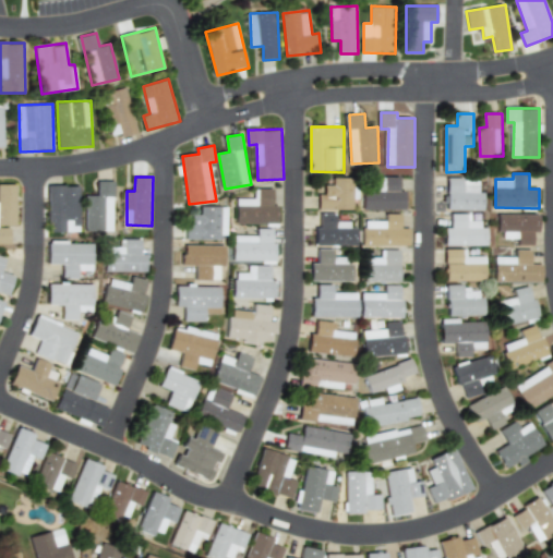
[(367,210),(409,209),(409,191),(403,192),(403,177),(384,178),(384,184),(365,184),(367,210)]
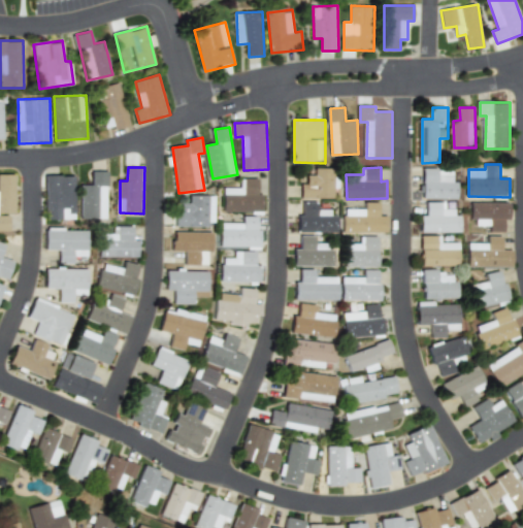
[(303,198),(336,199),(336,168),(317,168),(317,174),(308,174),(308,184),(304,184),(303,198)]
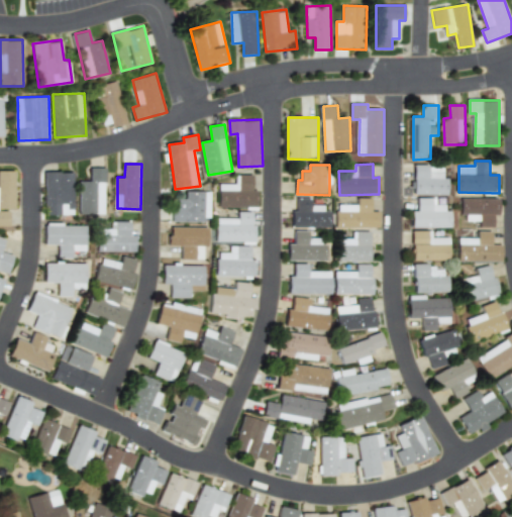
[(449,195),(449,179),(445,178),(445,166),(417,165),(416,194),(449,195)]
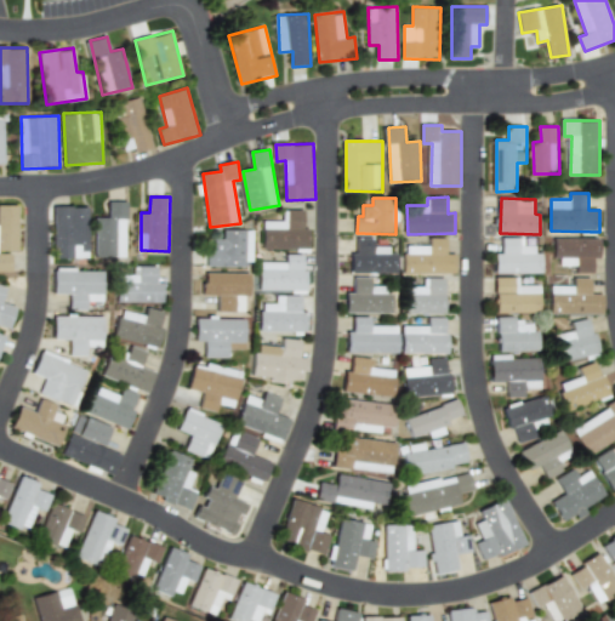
[(98,257),(130,257),(129,201),(112,201),(112,217),(98,217),(98,257)]
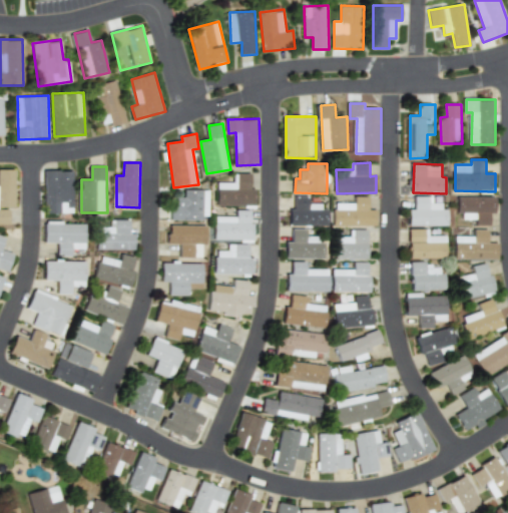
[(0,207),(16,208),(17,169),(0,168),(0,207)]
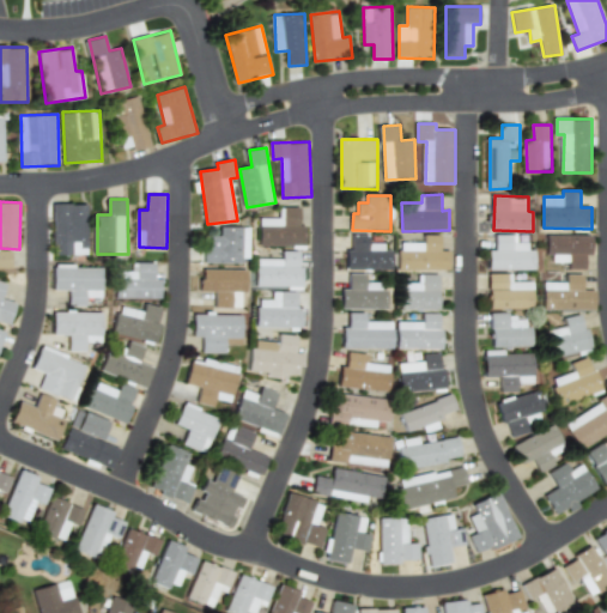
[(90,254),(90,204),(55,205),(56,255),(90,254)]
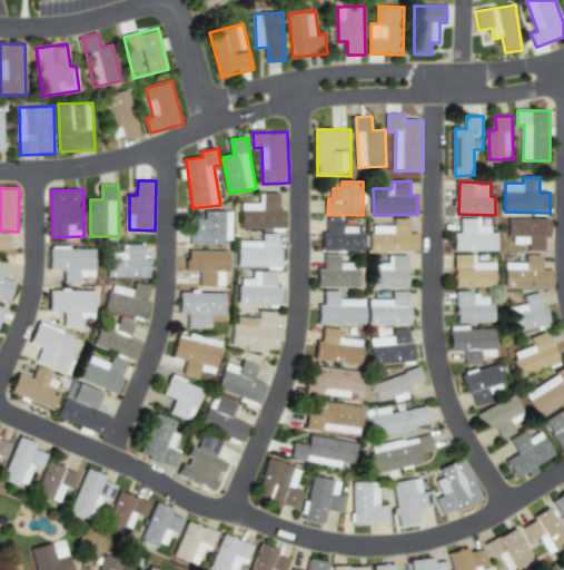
[(280,194),(261,193),(261,203),(244,203),(244,228),(286,228),(286,209),(280,209),(280,194)]
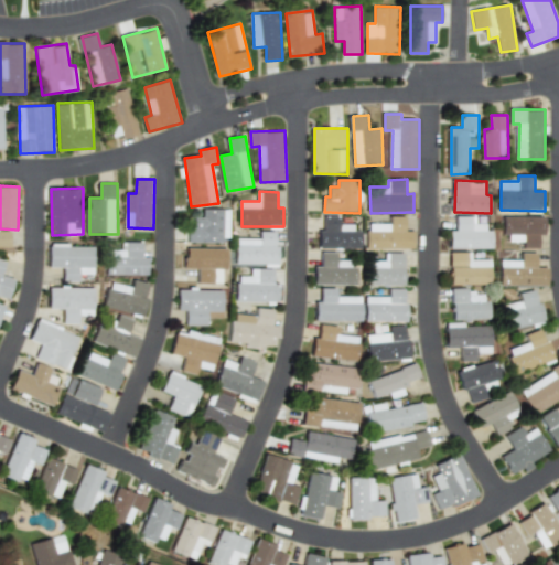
[(232,242),(233,210),(205,209),(205,217),(196,217),(196,226),(191,226),(191,242),(232,242)]
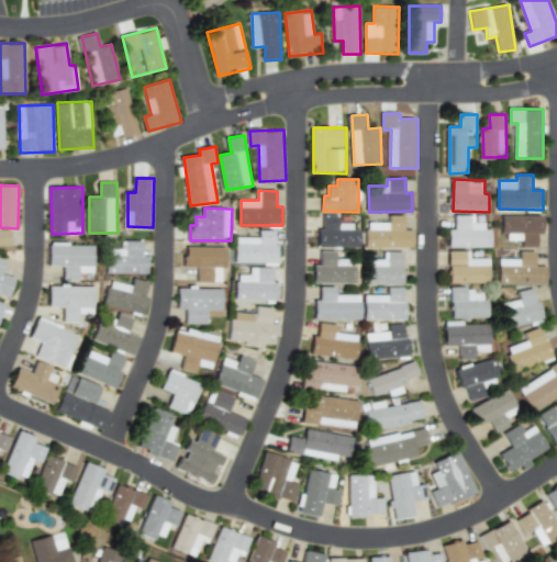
[(320,247),(361,247),(361,225),(341,225),(341,215),(325,215),(324,228),(320,228),(320,247)]
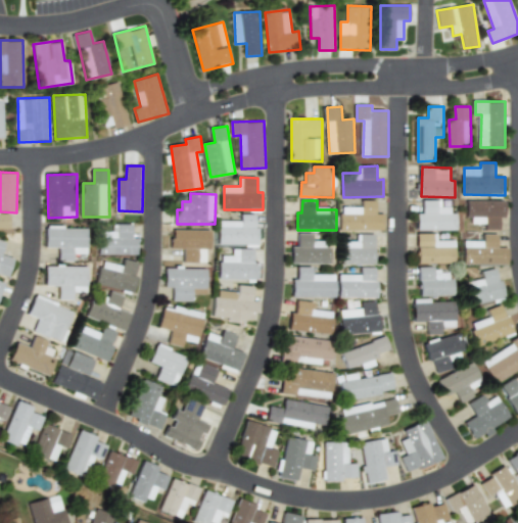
[(363,206),(342,206),(342,230),(385,231),(385,214),(378,214),(378,200),(364,200),(363,206)]
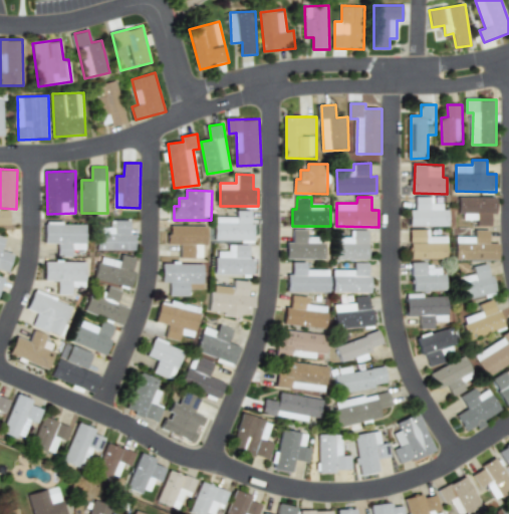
[(434,197),(417,197),(418,210),(412,210),(412,227),(448,226),(448,204),(435,204),(434,197)]
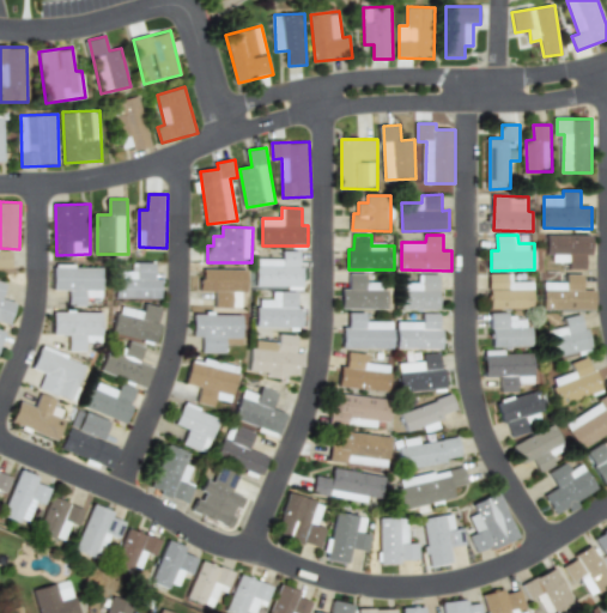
[(588,255),(594,255),(595,236),(552,235),(551,262),(571,262),(571,269),(588,271),(588,255)]
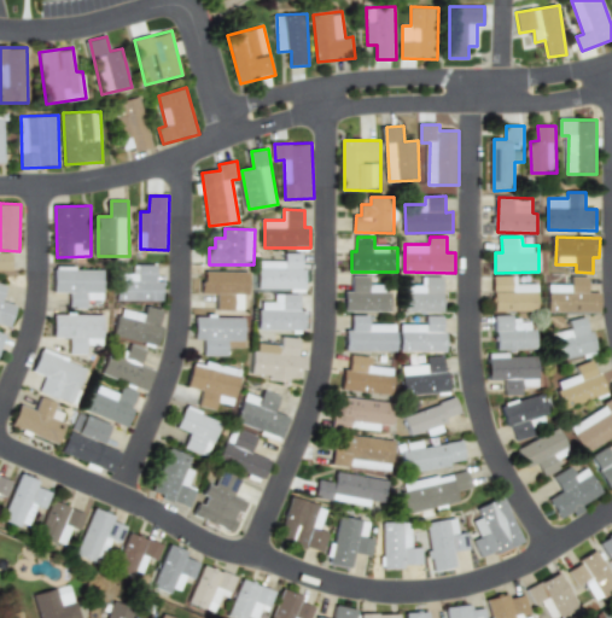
[(0,270),(13,270),(13,251),(0,251),(0,270)]
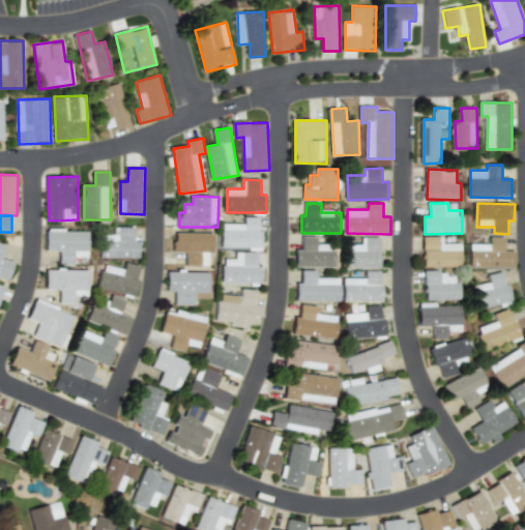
[(246,224),(224,224),(224,248),(262,247),(262,216),(246,216),(246,224)]
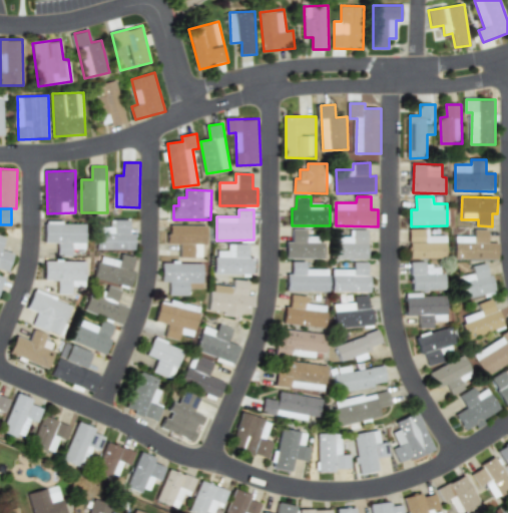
[(131,220),(112,219),(112,226),(99,226),(99,249),(136,249),(137,233),(131,233),(131,220)]
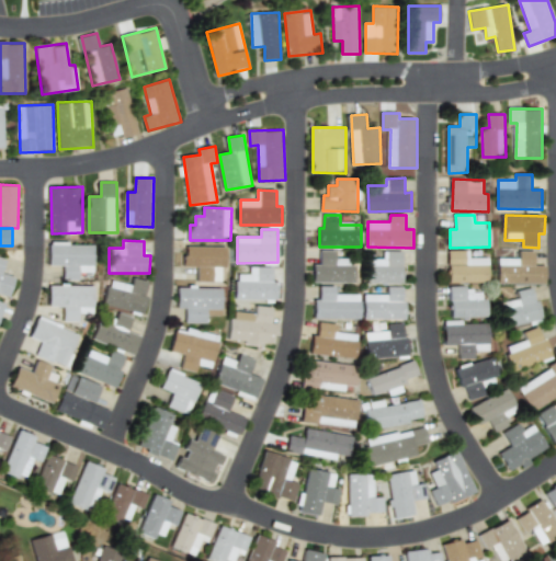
[(50,243),(50,265),(65,265),(65,279),(80,281),(80,272),(94,272),(95,244),(50,243)]
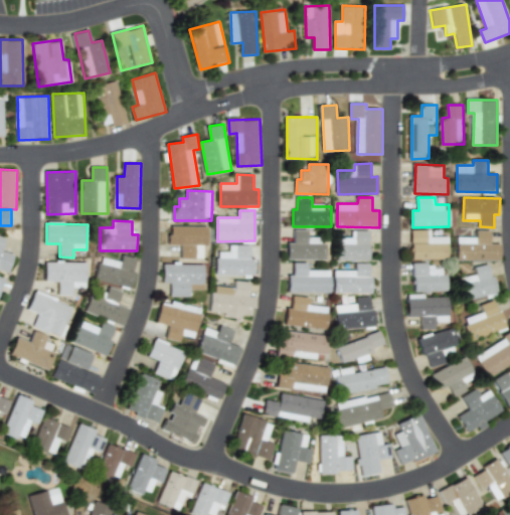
[(209,226),(171,225),(171,245),(183,245),(183,258),(204,259),(204,245),(209,246),(209,226)]
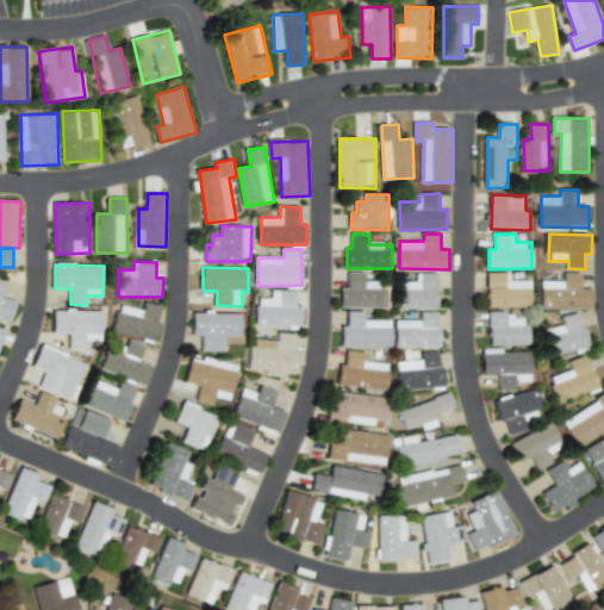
[(531,280),(511,280),(511,272),(489,273),(490,307),(533,307),(531,280)]
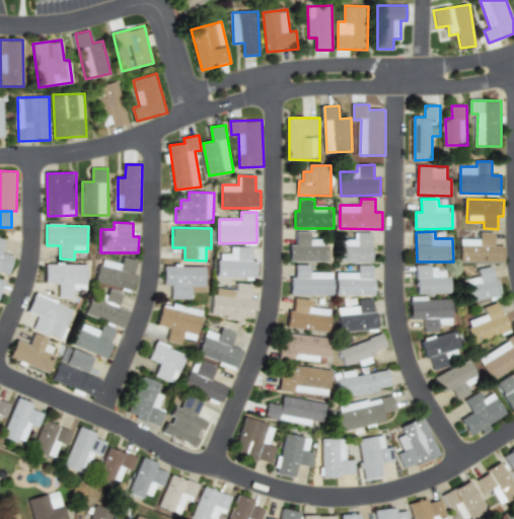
[(328,262),(328,238),(311,238),(311,232),(297,232),(297,244),(292,244),(291,261),(328,262)]
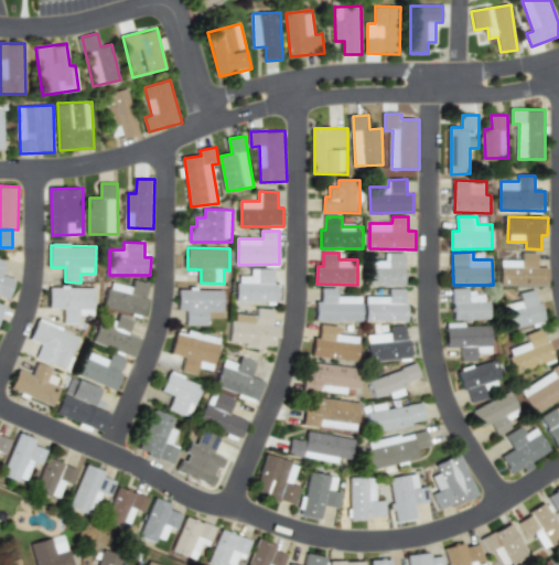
[(407,286),(407,253),(387,253),(387,260),(372,260),(371,286),(407,286)]
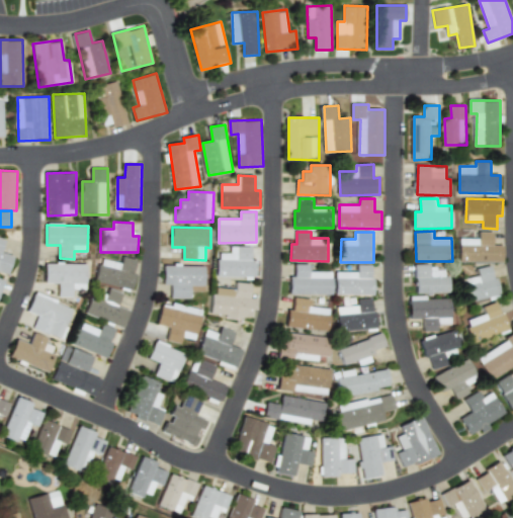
[(461,262),(505,263),(506,246),(495,245),(495,232),(481,232),(481,239),(462,239),(461,262)]
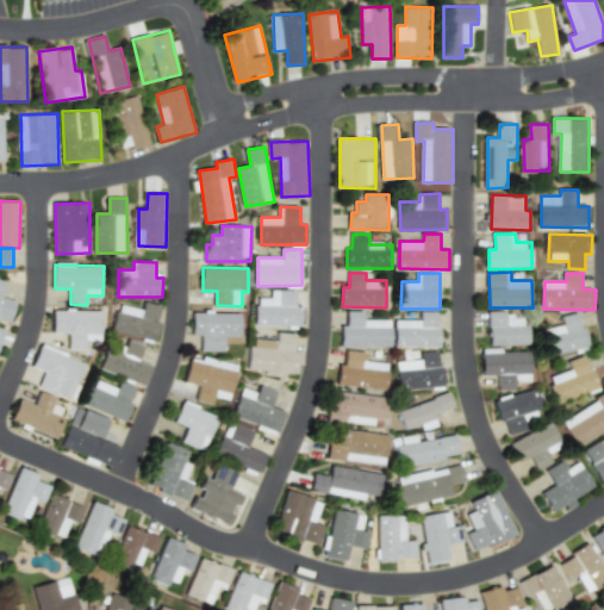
[(4,298),(7,281),(0,279),(0,318),(12,322),(18,302),(4,298)]
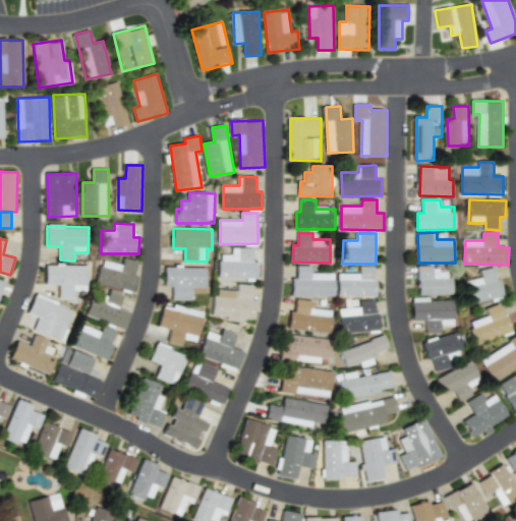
[(254,248),(233,247),(233,254),(221,254),(221,279),(260,279),(260,262),(254,262),(254,248)]
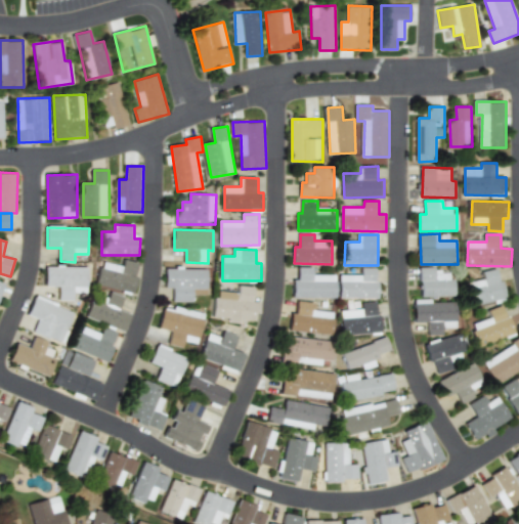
[(134,293),(141,263),(126,259),(124,266),(103,261),(98,286),(134,293)]
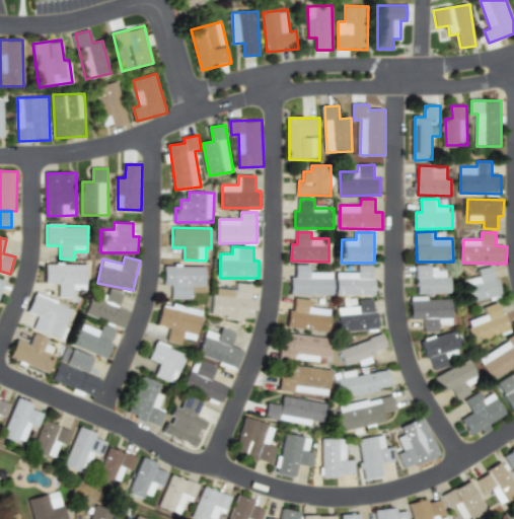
[(88,265),(47,264),(46,283),(60,284),(60,297),(74,297),(74,290),(87,290),(88,265)]
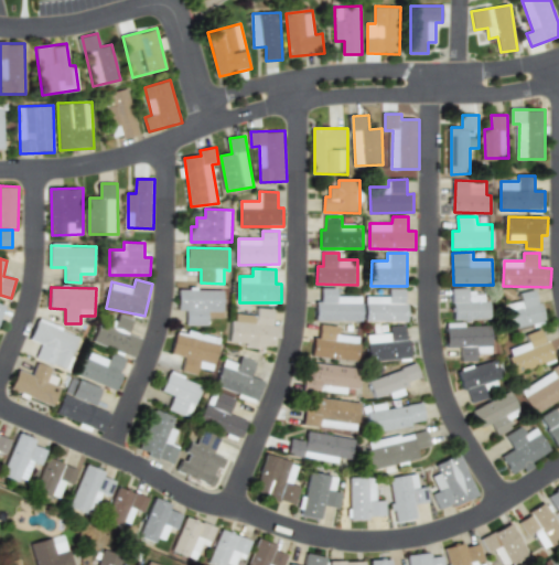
[(339,297),(339,288),(322,289),(323,301),(318,301),(318,322),(364,321),(363,296),(339,297)]
